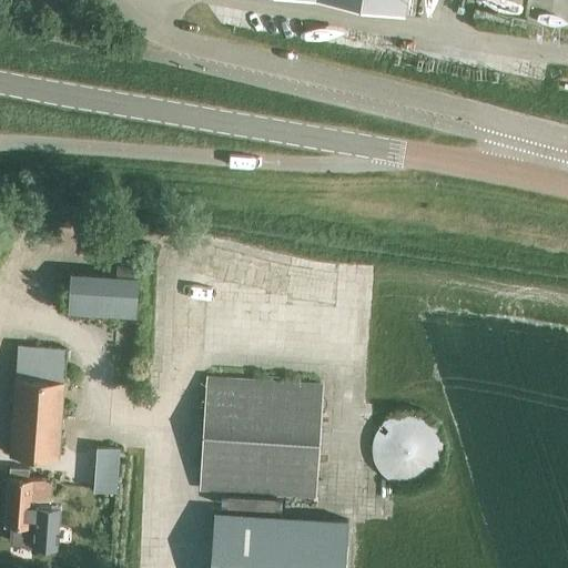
[(340,0),(403,11),(404,0),(340,0)]
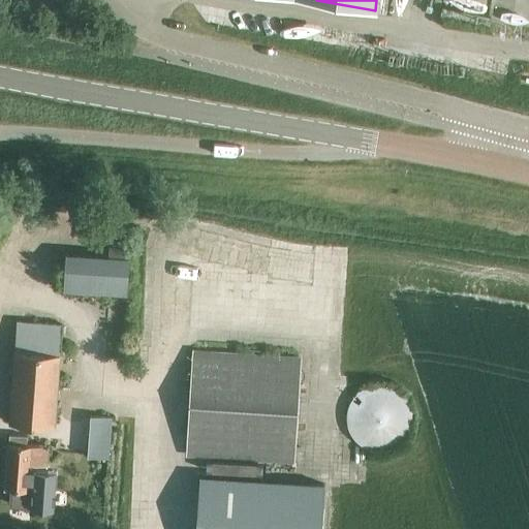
[(129,257),(65,254),(63,291),(127,294),(129,257)]
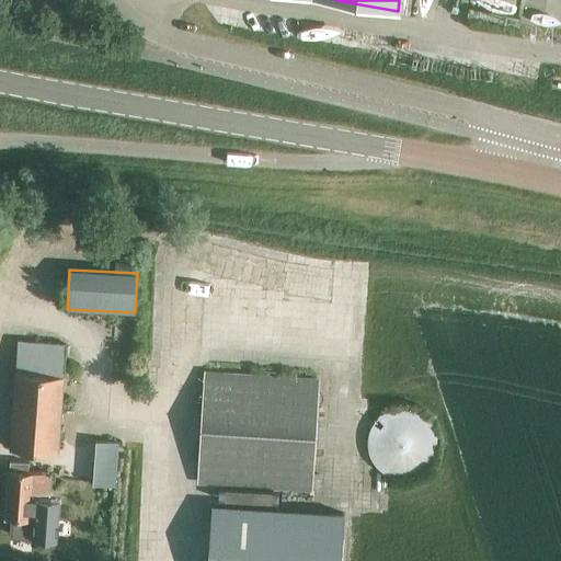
[(64,375),(66,344),(19,341),(16,370),(15,370),(9,448),(58,453),(65,375),(64,375)]
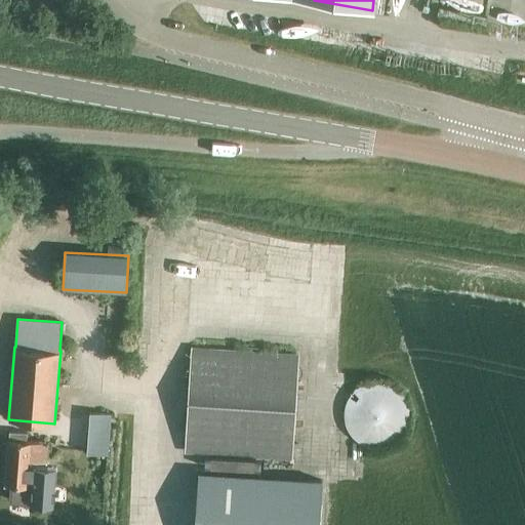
[(317,524),(321,482),(239,476),(240,455),(291,458),(298,357),(190,350),(184,451),(199,452),(194,524),(317,524)]
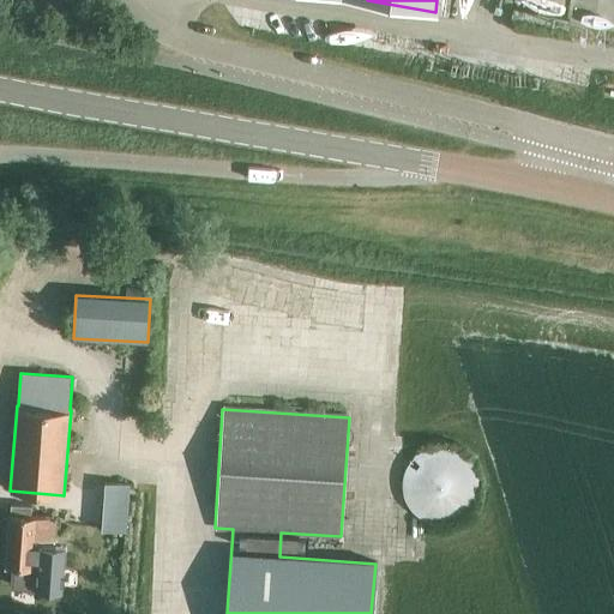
[(437,525),(440,525),(444,524),(447,524),(452,523),(456,522),(458,521),(462,518),(465,516),(468,513),(470,510),(473,507),(475,504),(476,500),(477,497),(479,493),(479,489),(479,485),(479,481),(479,477),(477,474),(476,470),(474,467),(473,463),(470,461),(467,458),(464,455),(461,453),(458,451),(455,450),(451,449),(446,447),(443,446),(439,446),(435,447),(432,447),(428,449),(425,450),(421,452),(417,453),(414,456),(411,458),(409,462),(407,464),(405,468),(403,471),(402,475),(402,479),(401,483),(401,487),(401,491),(402,494),(403,498),(404,501),(405,505),(408,509),(410,511),(413,515),(415,517),(419,518),(422,521),(426,522),(429,523),(433,524),(437,525)]
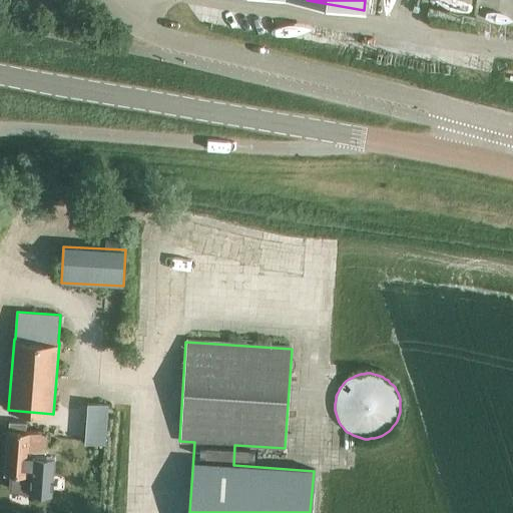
[(103,446),(107,405),(87,404),(84,445),(103,446)]
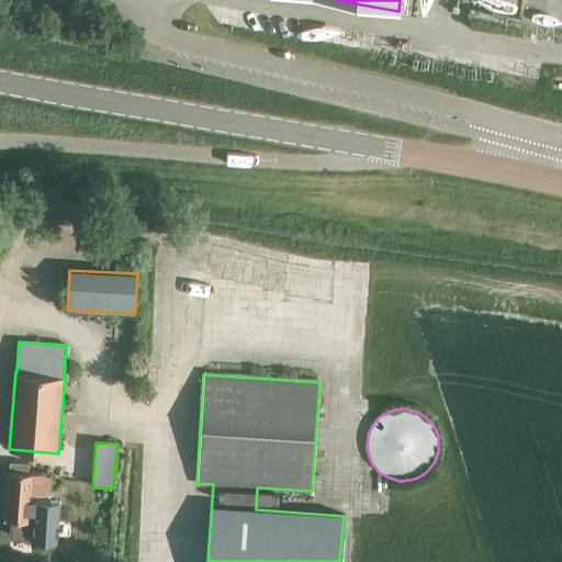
[(8,470),(4,518),(12,518),(11,536),(48,538),(48,536),(57,536),(59,502),(48,501),(51,473),(27,472),(29,462),(10,461),(9,470),(8,470)]
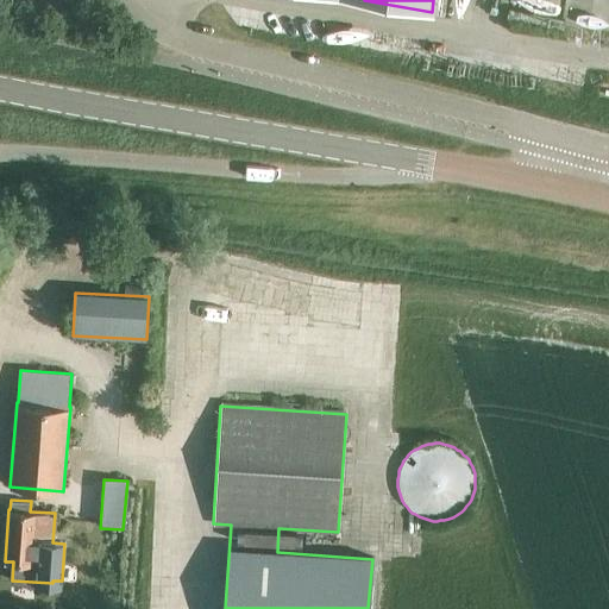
All buildings are outlined.
